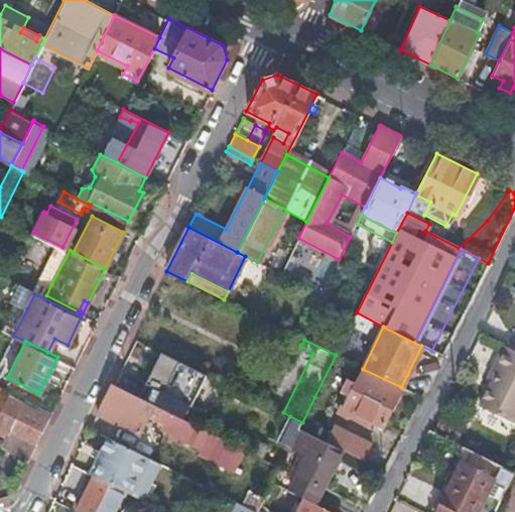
[(514,350),(503,344),(492,367),(497,369),(491,381),(478,405),(514,423),(514,350)]
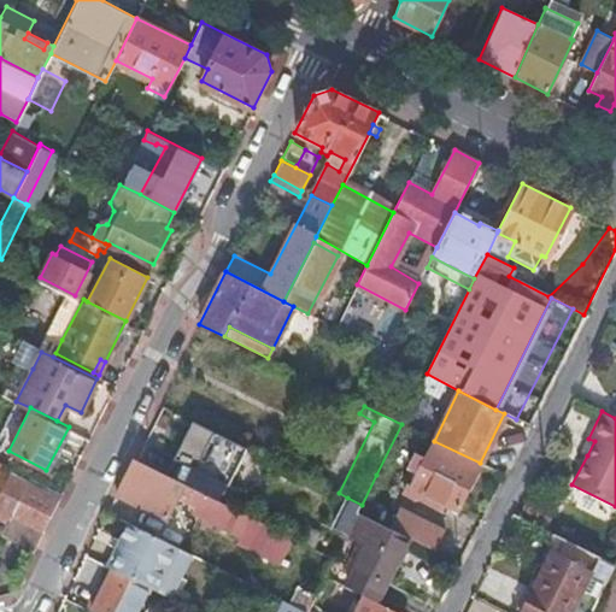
[(192,421),(165,475),(191,487),(206,495),(220,501),(246,448),(192,421)]
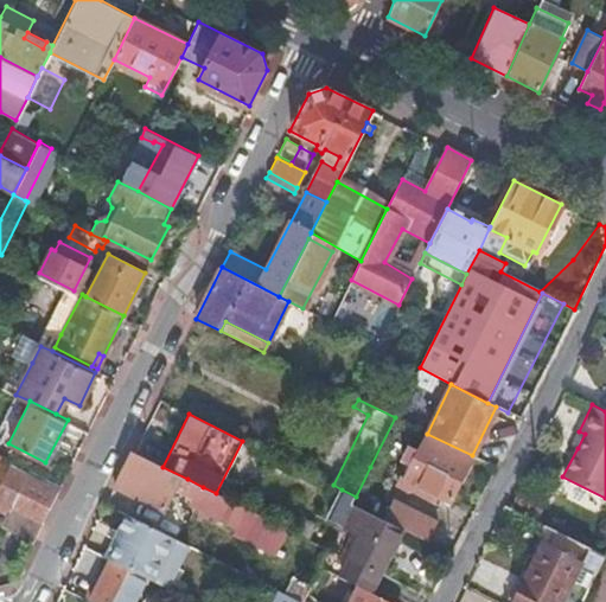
[(585,434),(579,431),(572,444),(578,448),(585,434)]
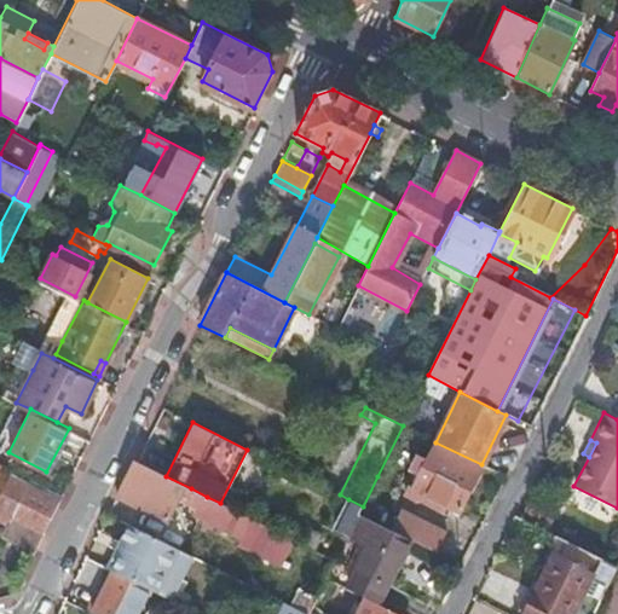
[(410,470),(419,476),(408,499),(433,511),(437,503),(460,513),(480,470),(434,447),(426,462),(416,458),(410,470)]
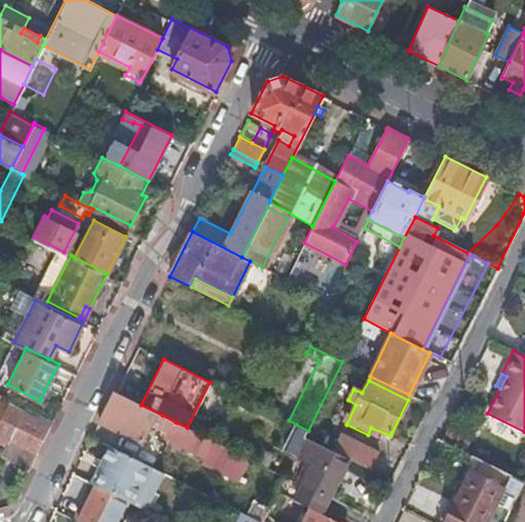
[(113,390),(98,420),(113,429),(118,418),(130,423),(125,434),(141,442),(153,419),(159,422),(162,415),(141,405),(113,390)]
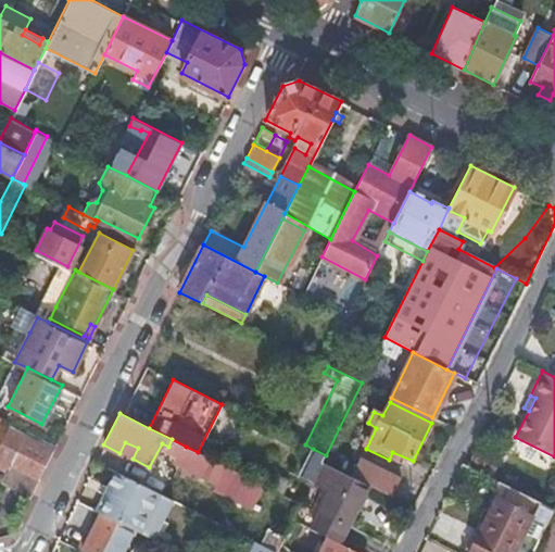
[(29,493),(52,449),(7,426),(0,439),(0,462),(9,466),(2,480),(29,493)]
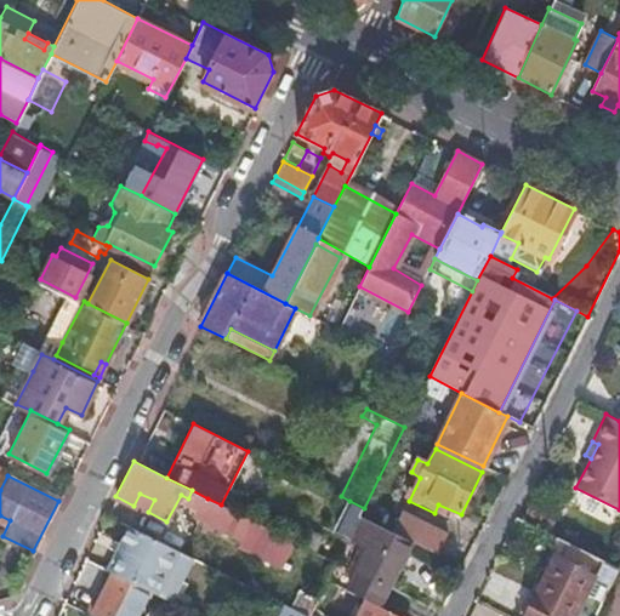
[(360,517),(393,532),(393,530),(403,513),(393,507),(402,490),(379,478),(364,508),(360,517)]
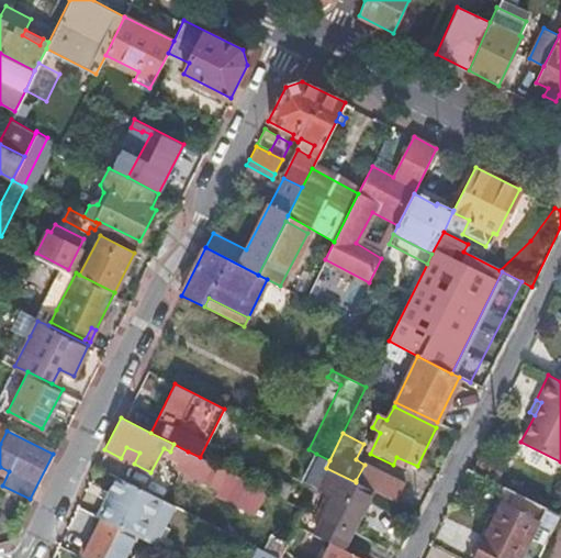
[(188,452),(174,444),(170,452),(169,452),(184,459),(188,452)]
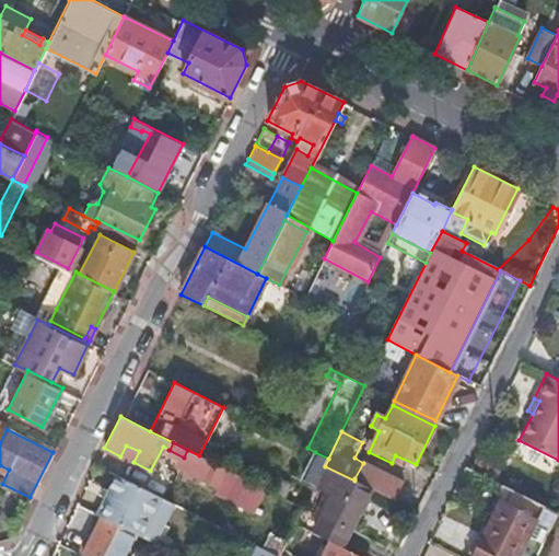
[(218,494),(254,512),(266,489),(199,455),(187,450),(184,458),(179,467),(221,488),(218,494)]
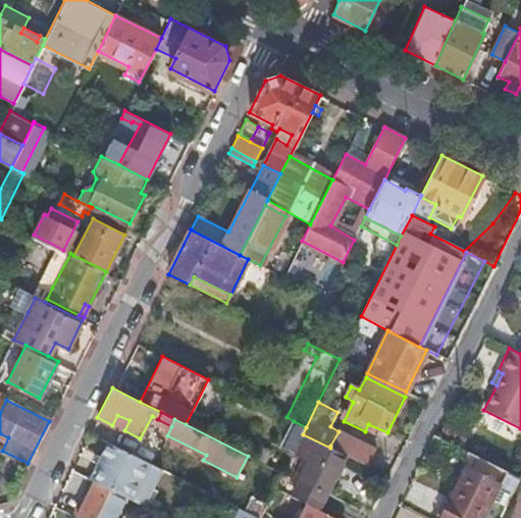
[(281,446),(294,452),(303,434),(306,427),(294,421),(281,446)]
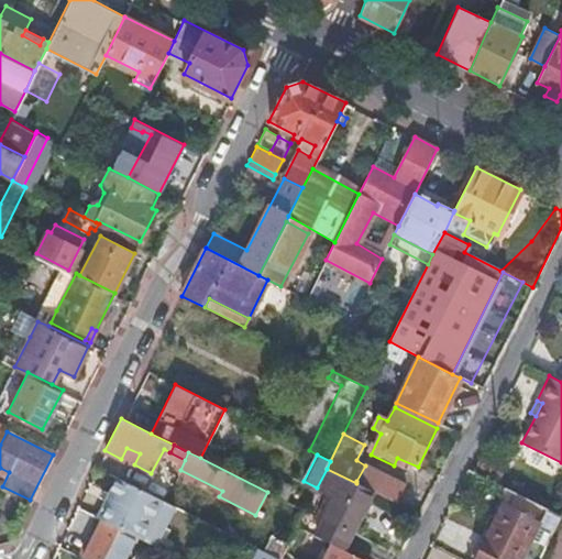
[(365,466),(356,481),(396,501),(404,484),(365,466)]
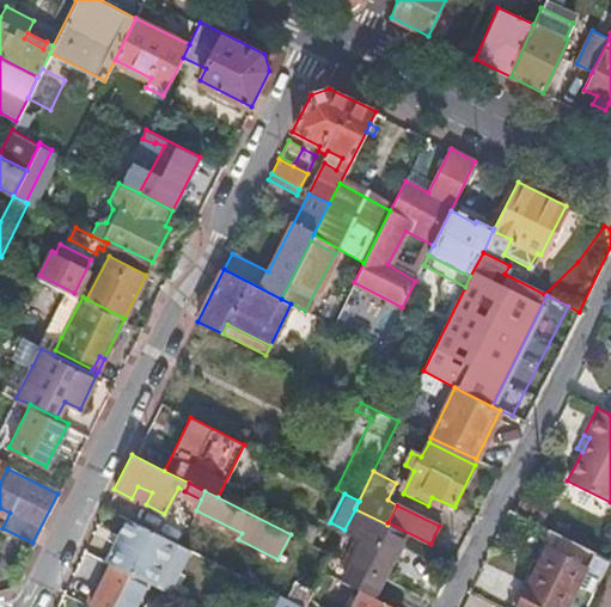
[(342,582),(360,592),(371,596),(405,533),(388,525),(355,509),(344,529),(365,540),(342,582)]
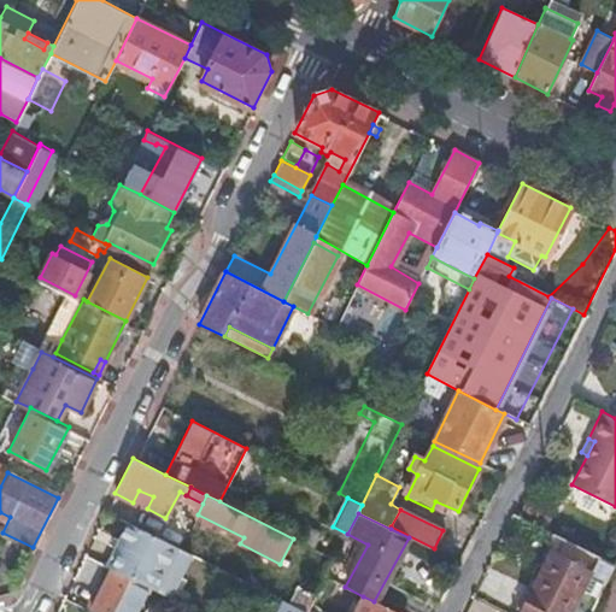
[(121,551),(112,568),(151,587),(156,590),(177,547),(129,523),(116,548),(121,551)]
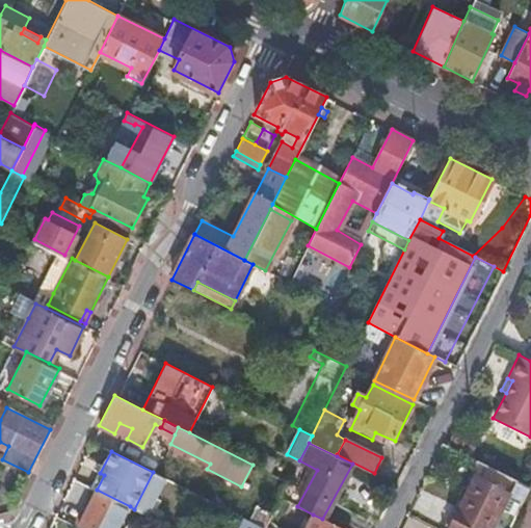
[(266,455),(259,468),(269,473),(275,460),(266,455)]
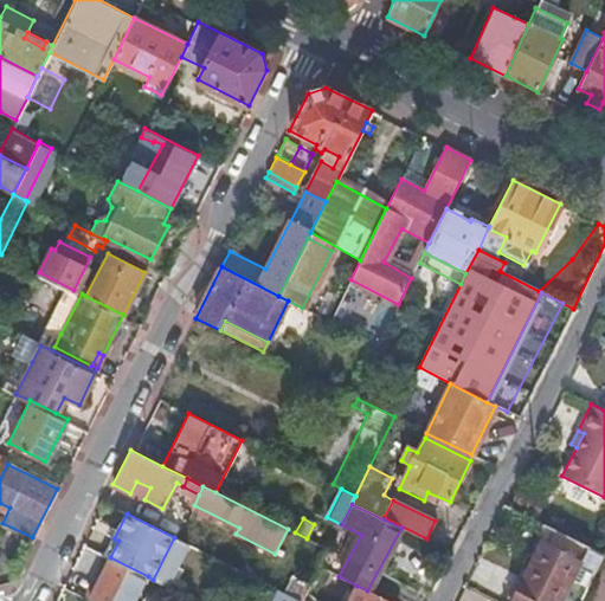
[(541,524),(502,600),(512,600),(549,528),(541,524)]
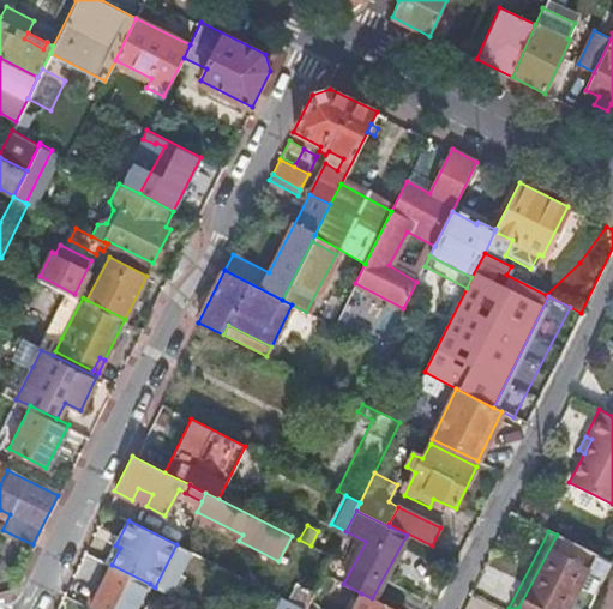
[(557,535),(518,608),(566,608),(593,554),(557,535)]
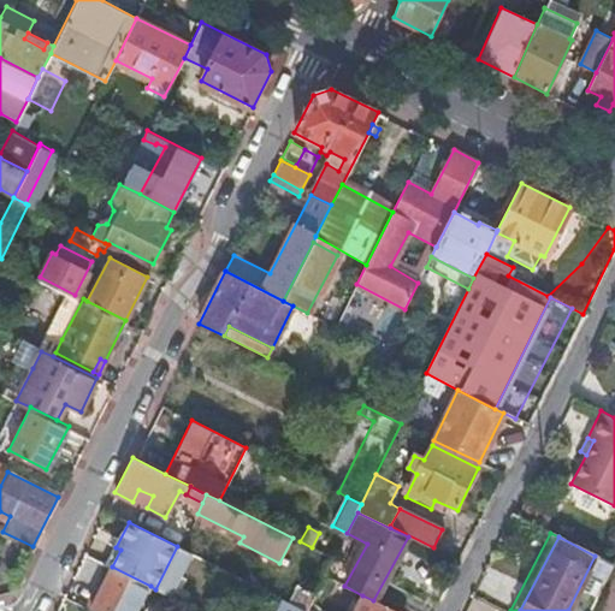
[(590,606),(611,563),(603,559),(581,603),(590,606)]
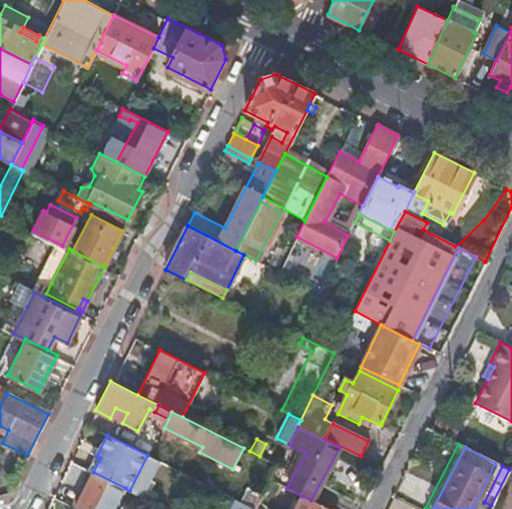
[(74,508),(114,508),(125,488),(93,472),(74,508)]
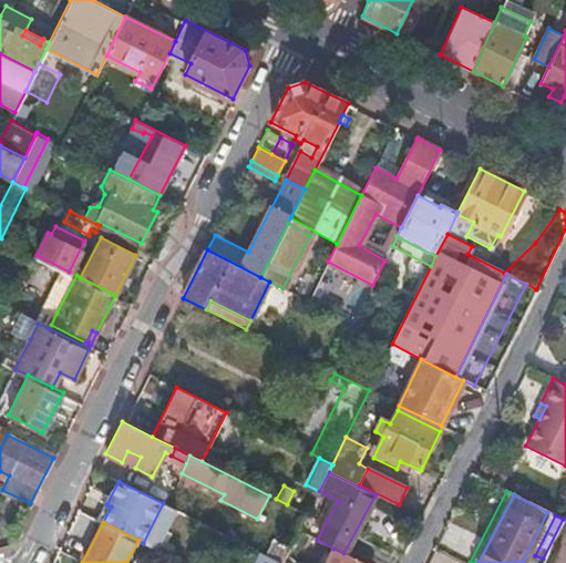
[(263,562),(267,555),(245,544),(235,562),(263,562)]
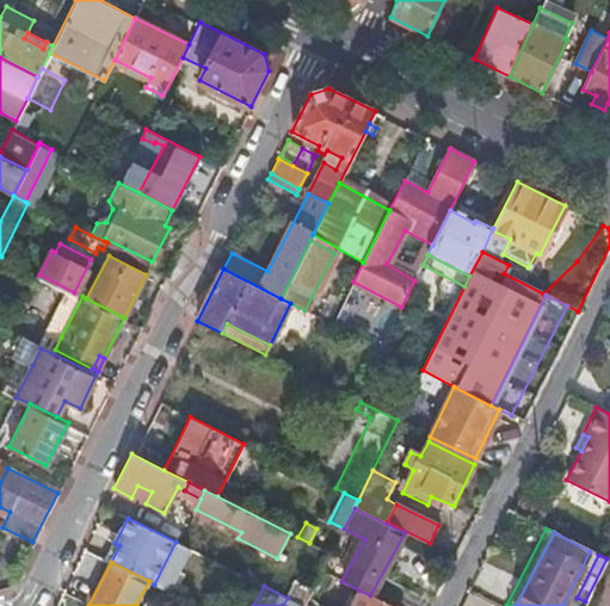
[(288,598),(303,605),(305,605),(310,595),(294,587),(288,598)]
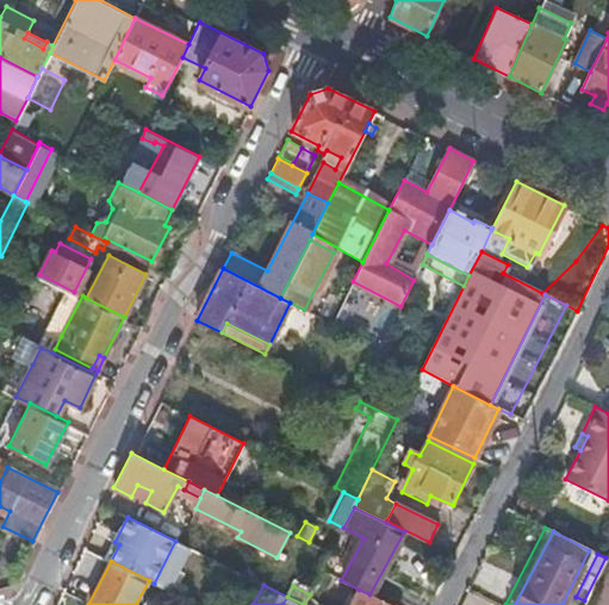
[(390,604),(370,594),(359,590),(350,604),(390,604)]
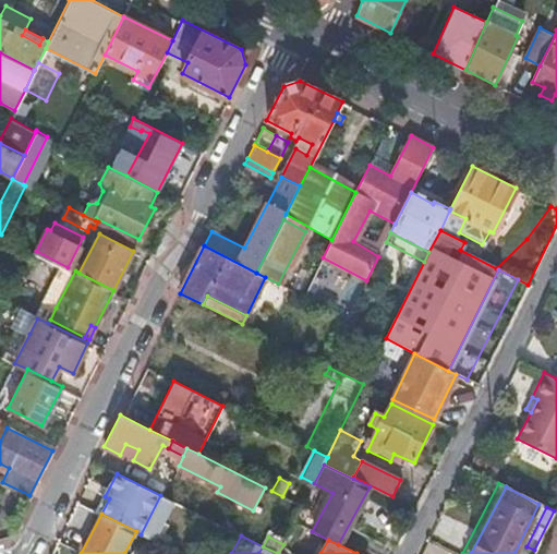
[(278,553),(288,553),(291,548),(283,544),(278,553)]
